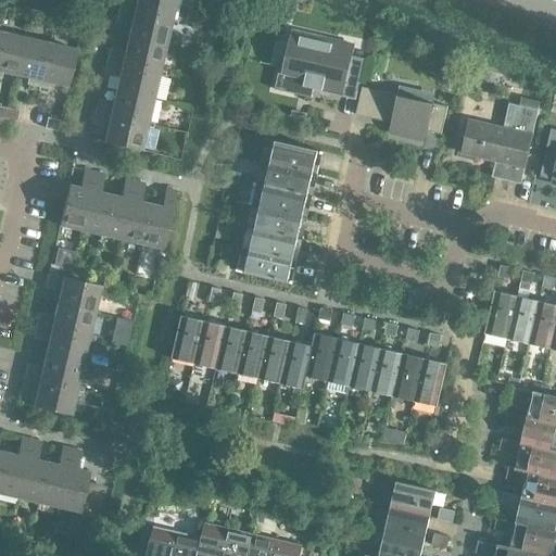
[(119,0),(117,10),(176,23),(176,21),(171,20),(175,0),(136,0),(135,3),(129,2),(129,0),(119,0)]
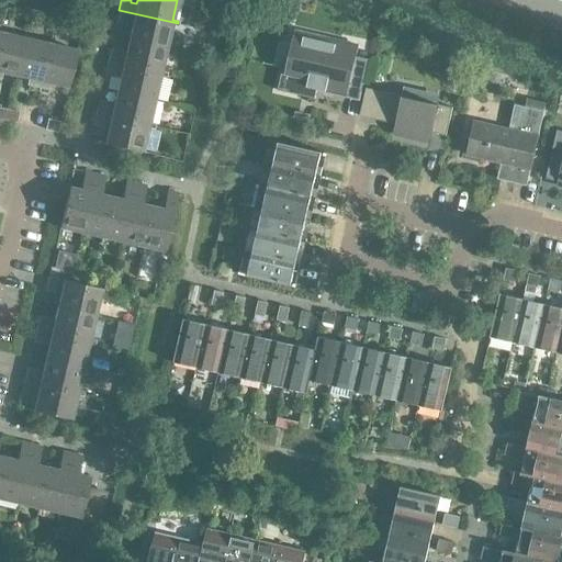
[(177,26),(178,23),(119,10),(116,23),(125,25),(126,23),(132,24),(128,40),(166,48),(171,25),(177,26)]
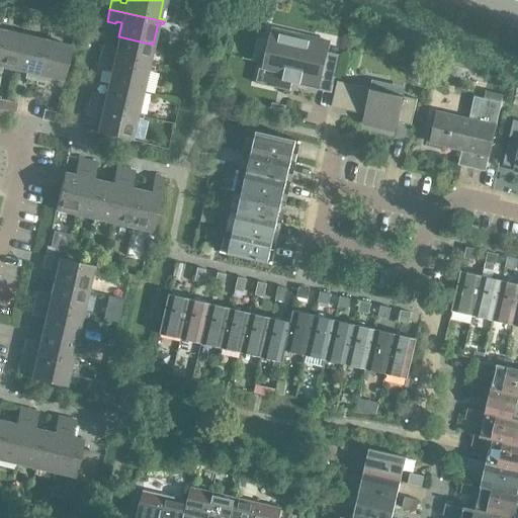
[(14,69),(21,35),(0,29),(0,73),(1,73),(1,72),(0,71),(0,66),(14,69)]
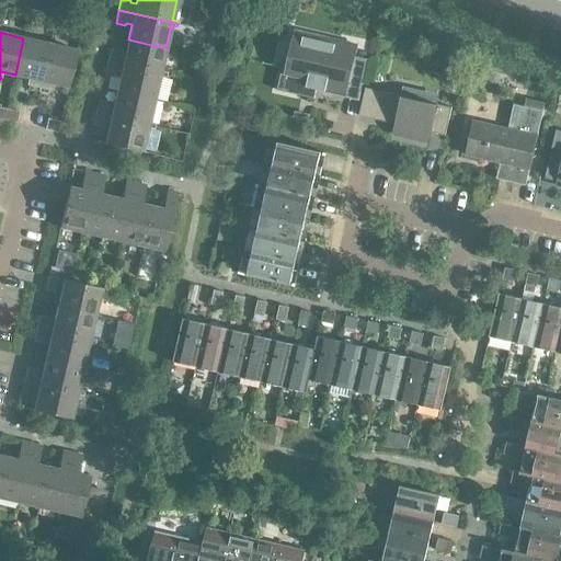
[(354,114),(355,115),(368,59),(354,56),(356,45),(354,45),(340,42),(340,41),(323,37),(323,38),(302,34),(302,33),(296,32),(296,33),(298,34),(294,56),(290,56),(287,72),(283,72),(283,68),(282,68),(277,90),(315,99),(318,86),(327,88),(327,91),(344,94),(346,88),(359,91),(354,114)]
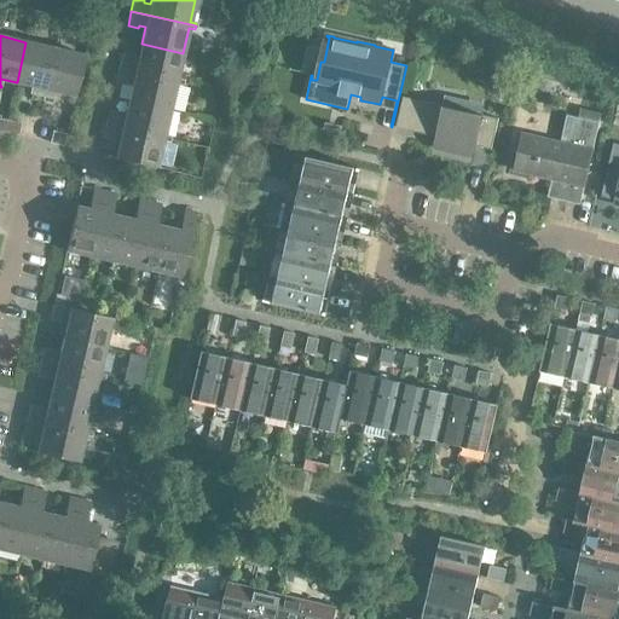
[(44,97),(55,48),(25,42),(17,82),(34,87),(32,93),(29,92),(29,94),(44,97)]
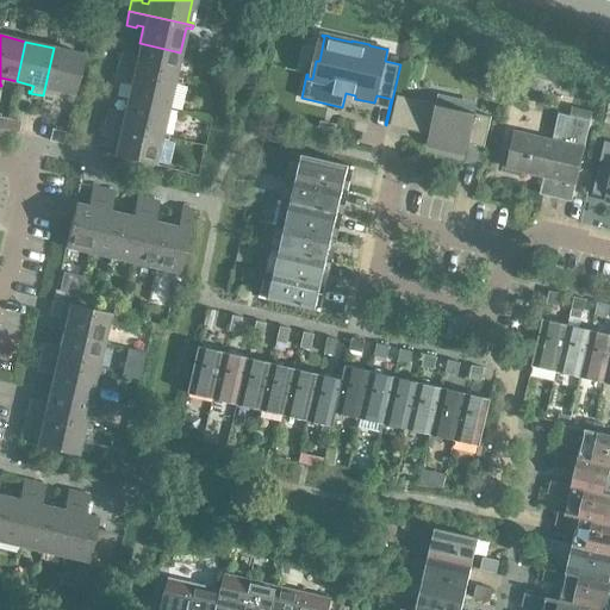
[(174,78),(180,53),(139,43),(135,60),(129,58),(130,55),(119,53),(116,67),(180,81),(181,79),(174,78)]
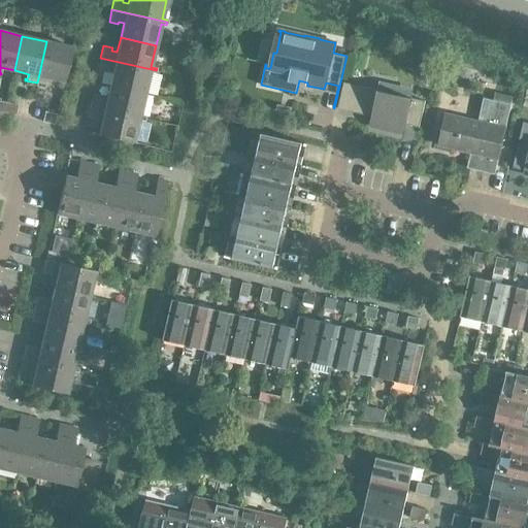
[(71,47),(46,41),(37,83),(50,86),(50,85),(46,84),(48,78),(64,83),(71,47)]
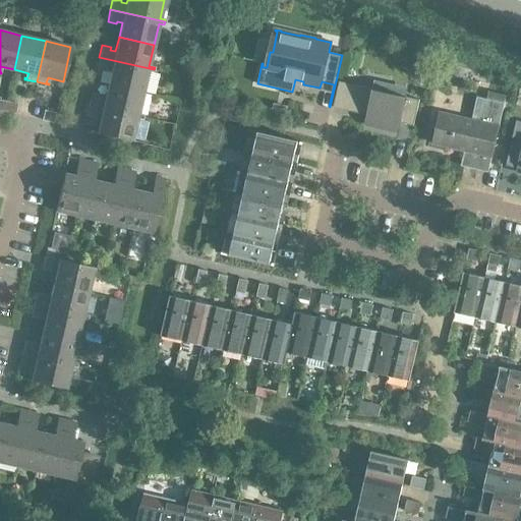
[(154,72),(154,69),(99,57),(97,69),(106,71),(106,68),(111,70),(108,84),(142,92),(148,70),(154,72)]
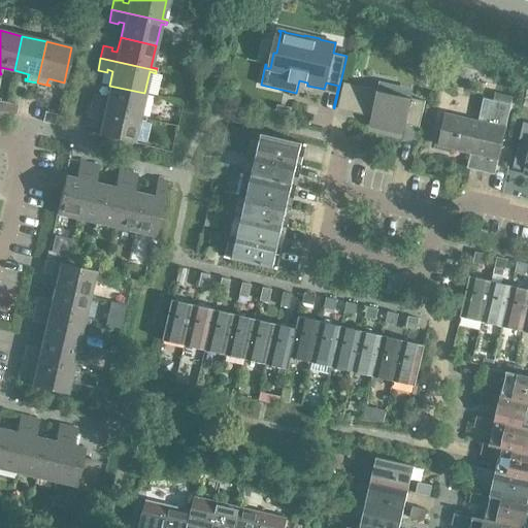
[(344,83),(338,108),(371,117),(369,127),(403,135),(405,125),(419,128),(425,101),(411,98),(414,89),(380,81),(377,90),(344,83)]
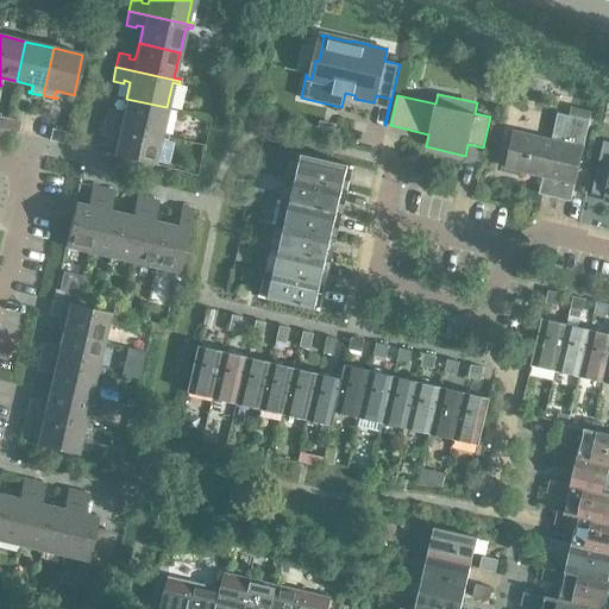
[(161,133),(167,107),(126,99),(123,115),(115,113),(117,111),(106,108),(104,123),(168,137),(168,135),(161,133)]
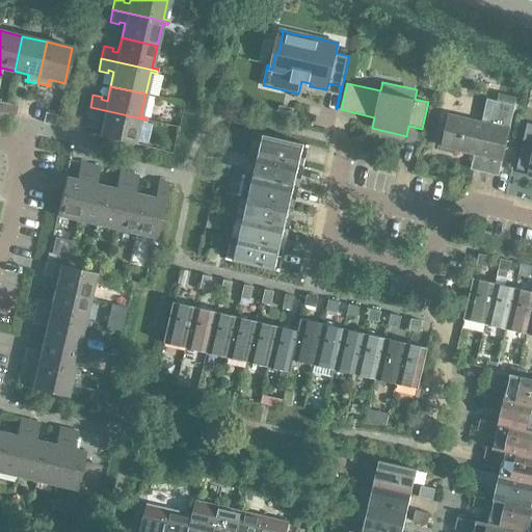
[(443,147),(475,154),(471,168),(481,170),(499,176),(515,105),(487,99),(482,122),(449,114),(443,147)]
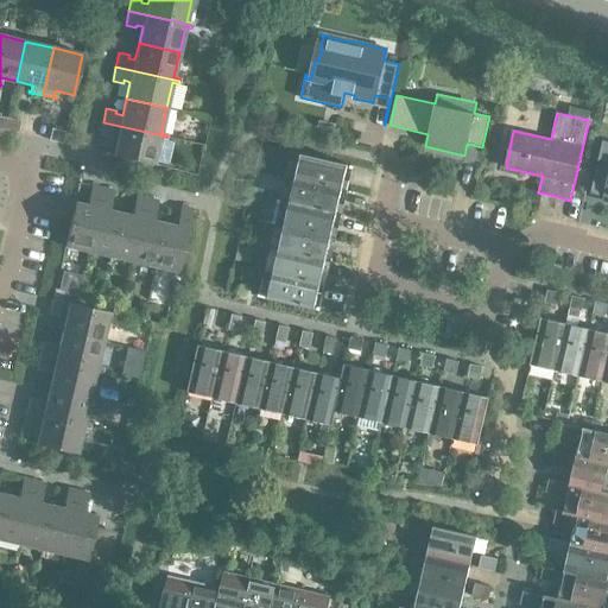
[(20,121),(7,119),(5,130),(17,133),(20,121)]
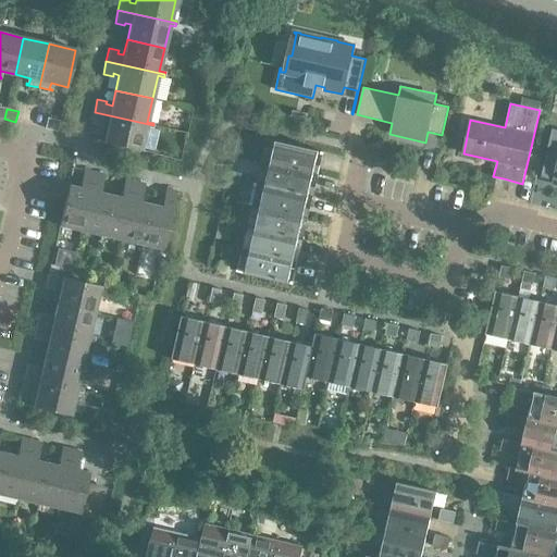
[(152,128),(153,125),(95,112),(91,125),(101,127),(101,124),(107,125),(103,141),(140,150),(146,126),(152,128)]
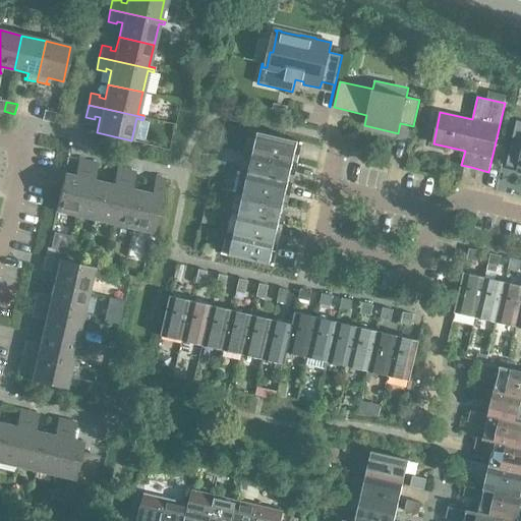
[(53,123),(55,113),(44,110),(42,120),(53,123)]
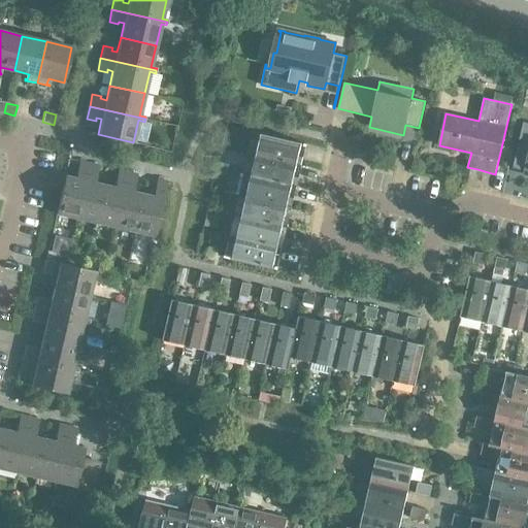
[(527,123),(523,122),(513,168),(525,171),(525,173),(527,173),(527,123)]
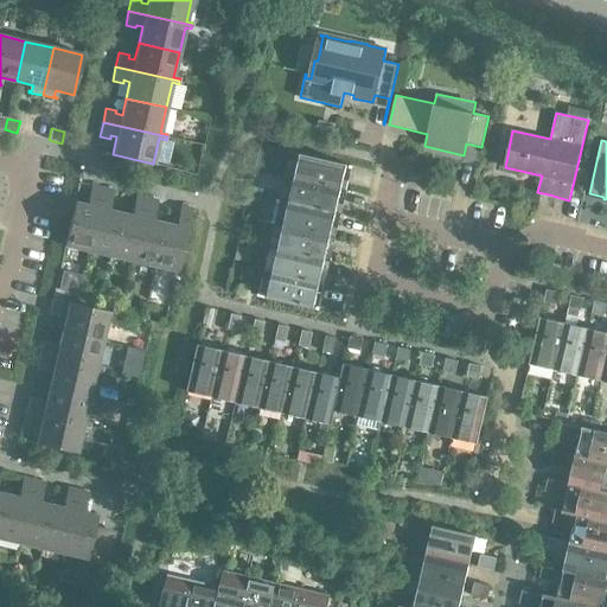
[(301,155),(295,177),(342,187),(346,166),(353,167),(353,165),(292,151),(291,153),(301,155)]
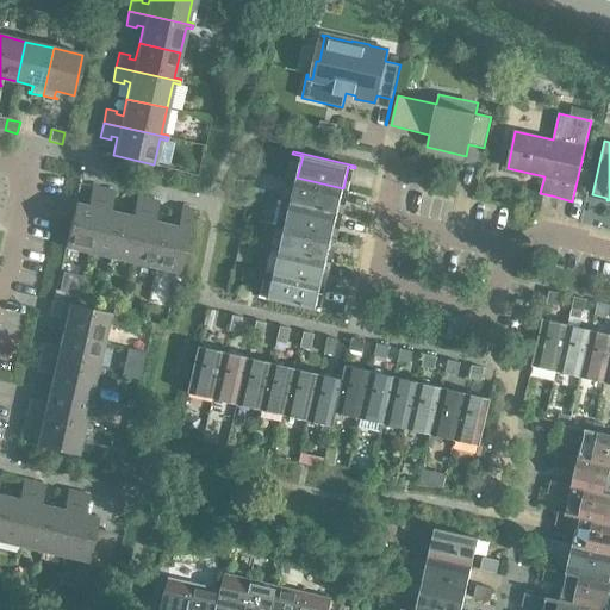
[(337,213),(343,188),(297,178),(292,203),(337,213)]
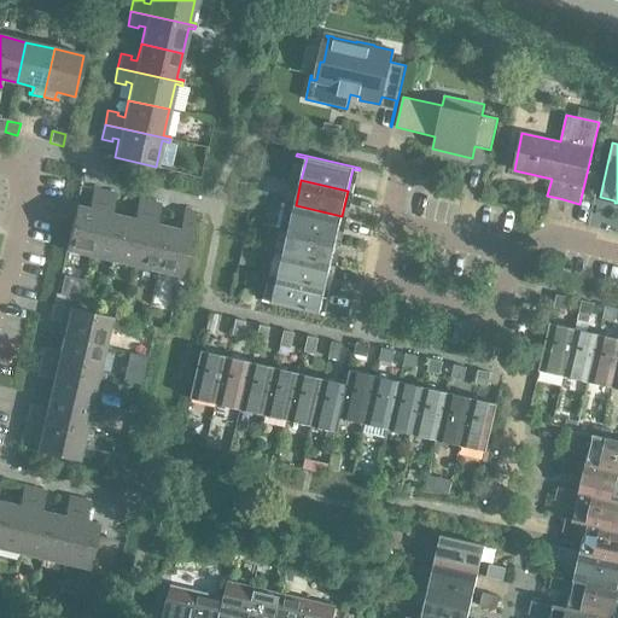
[(89,256),(104,191),(93,188),(88,209),(76,207),(65,250),(89,256)]
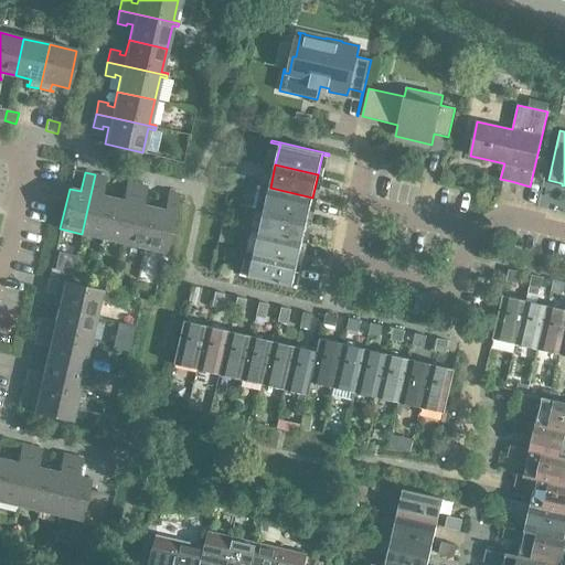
[(103,238),(112,198),(102,195),(106,178),(95,174),(82,234),(103,238)]
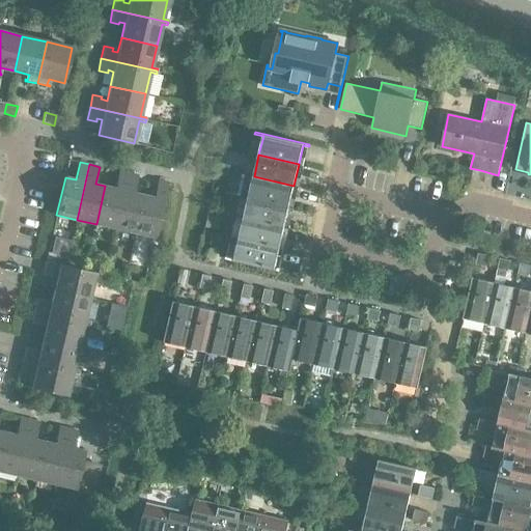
[(115,228),(129,173),(118,171),(115,189),(105,186),(96,224),(115,228)]
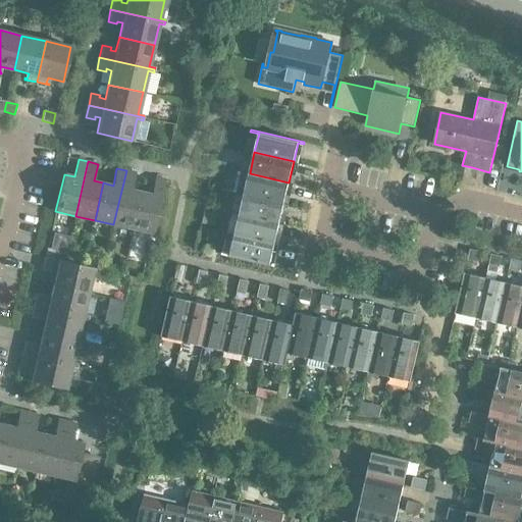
[(133,229),(142,192),(132,190),(136,172),(126,170),(113,224),(133,229)]
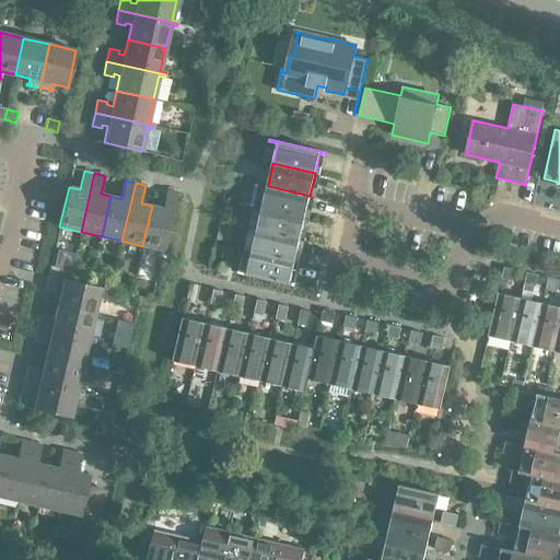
[(310,196),(268,186),(256,183),(251,205),(263,208),(305,218),(310,196)]
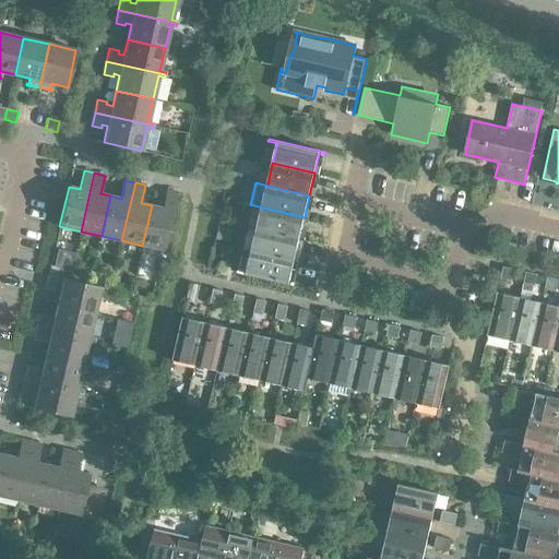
[(162,207),(152,205),(142,246),(164,250),(177,192),(166,189),(162,207)]
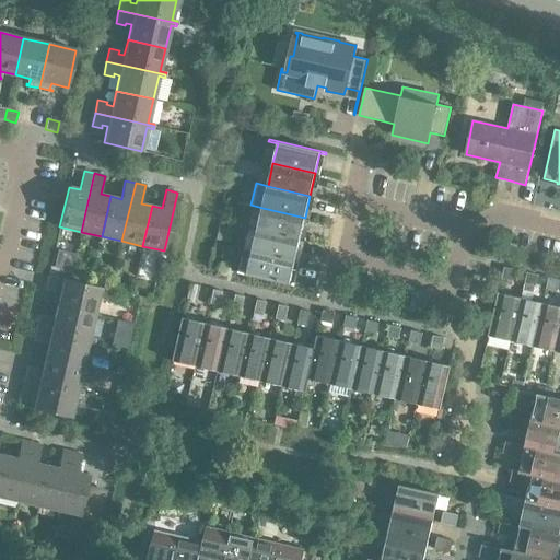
[(300,240),(305,218),(263,208),(257,230),(300,240)]
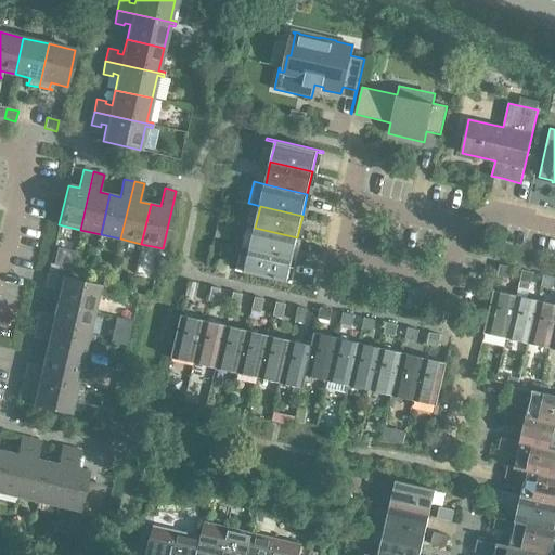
[(218,224),(214,237),(228,241),(231,228),(218,224)]
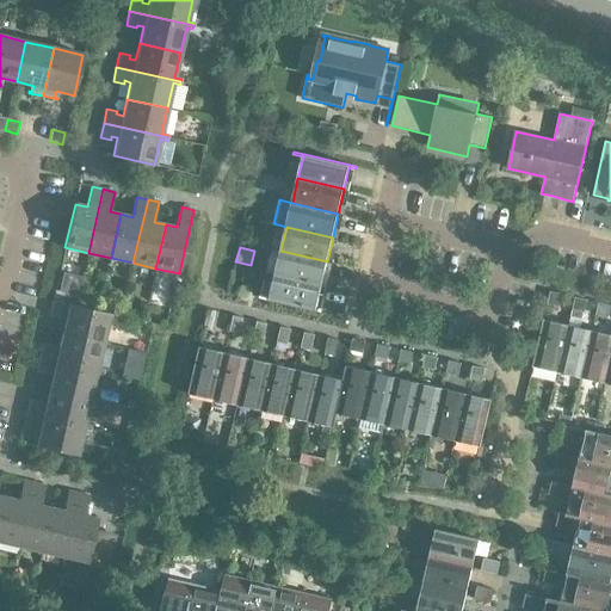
[(327,261),(281,251),(272,248),(266,272),(276,275),(275,275),(321,285),(327,261)]
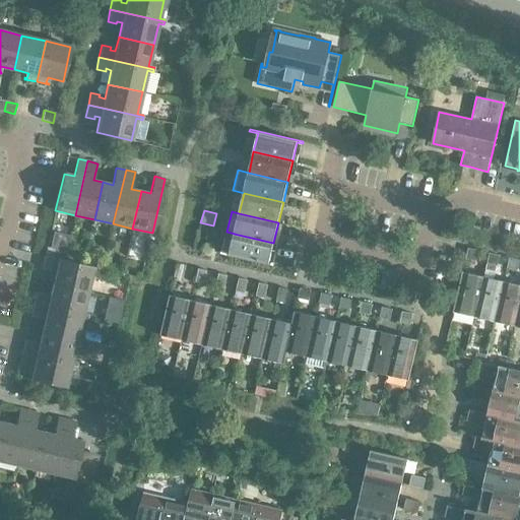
[(269,262),(273,243),(234,234),(230,253),(221,251),(221,253),(274,265),(274,263),(269,262)]
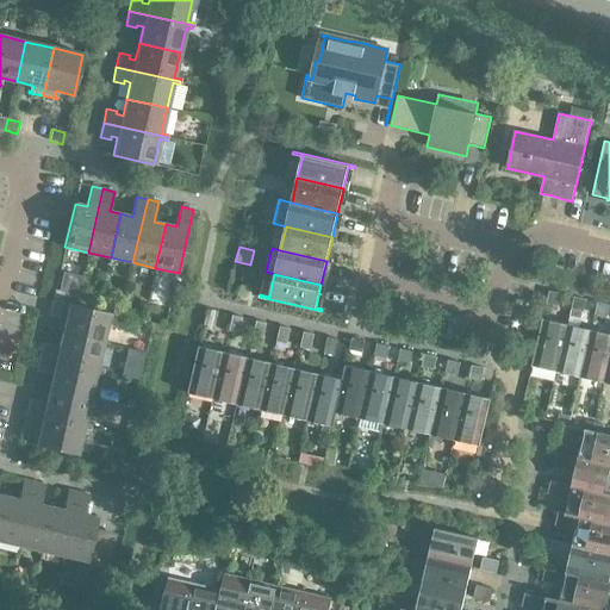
[(559,305),(561,293),(549,291),(547,303),(559,305)]
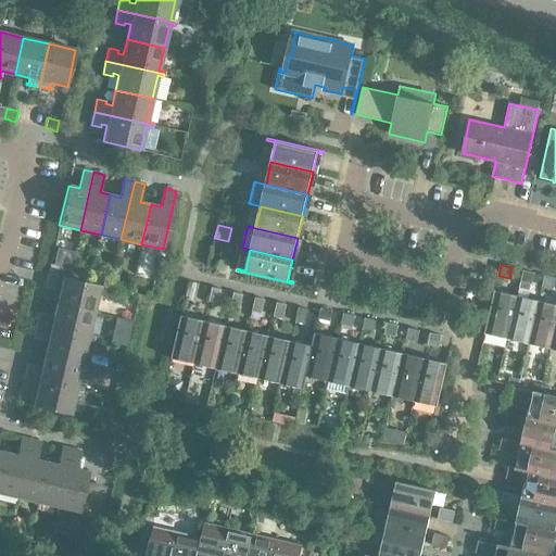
[(534,273),(523,270),(521,281),(532,283),(534,273)]
